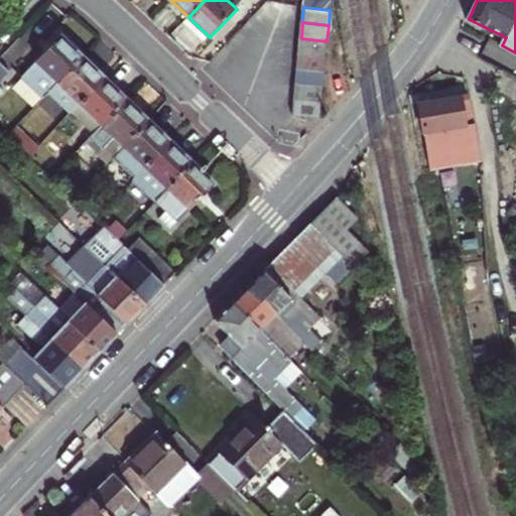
[(46,96),(52,90),(60,81),(84,56),(62,36),(25,74),(46,96)]
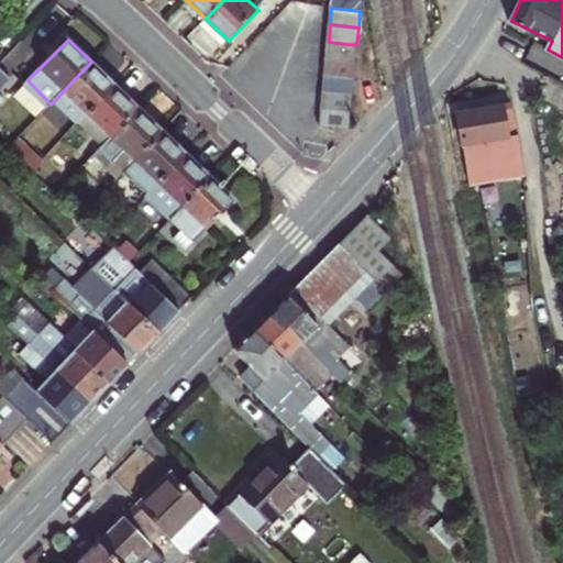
[(329,42),(327,58),(355,62),(356,45),(329,42)]
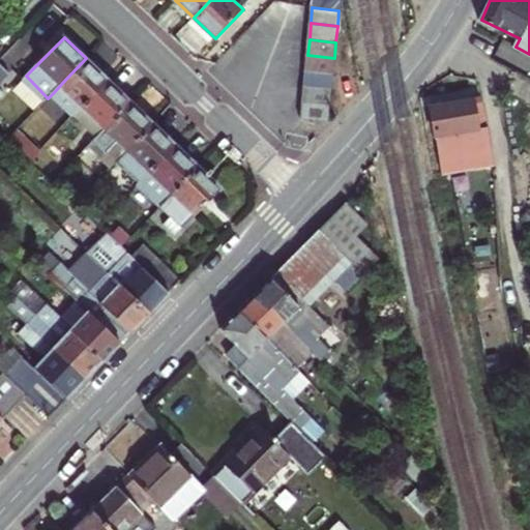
[(307,55),(306,71),(333,75),(334,58),(307,55)]
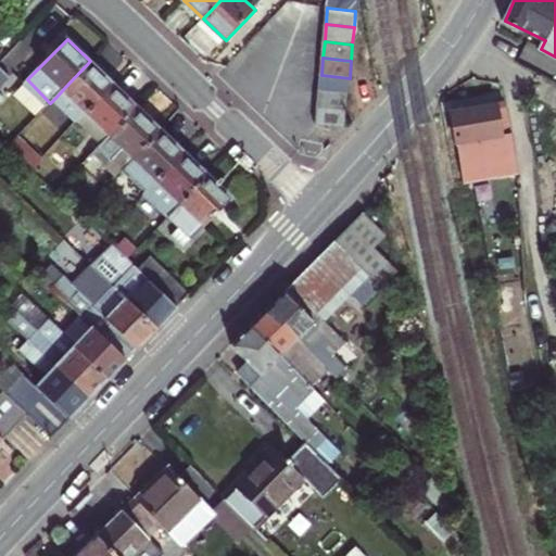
[(89,109),(114,84),(90,61),(65,87),(89,109)]
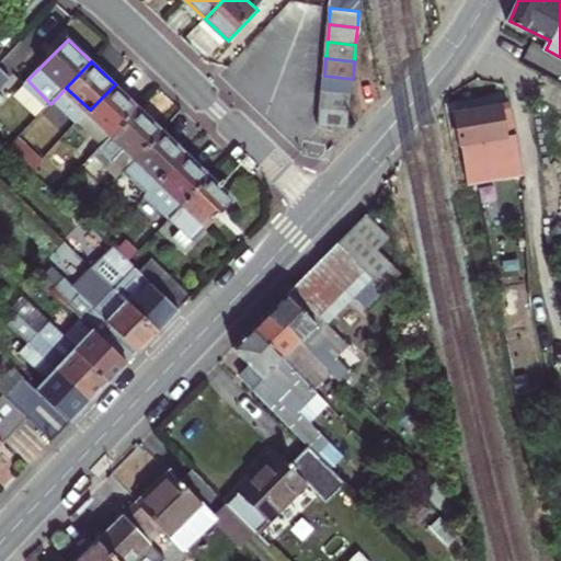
[(0,91),(13,78),(0,65),(0,91)]
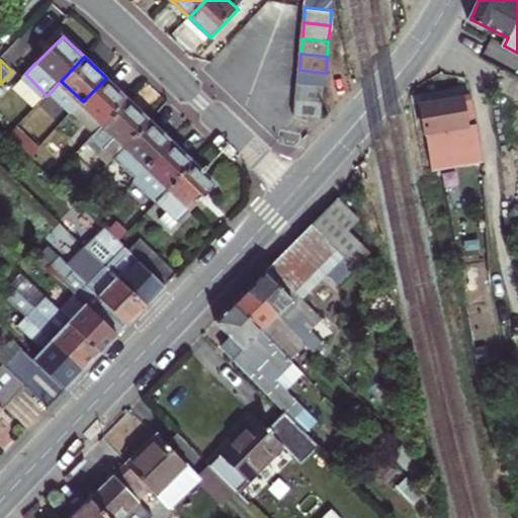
[(299,70),(298,85),(325,88),(326,73),(299,70)]
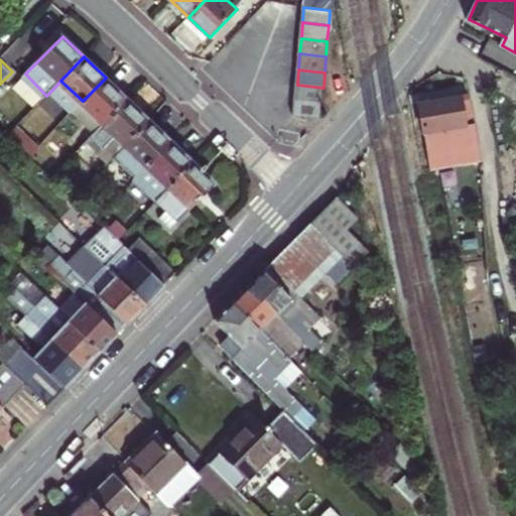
[(83,101),(106,123),(129,99),(106,78),(83,101)]
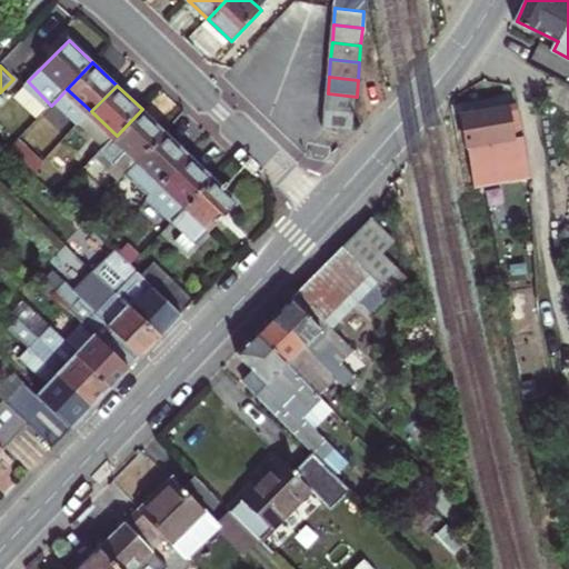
[(81,122),(91,111),(67,89),(58,99),(81,122)]
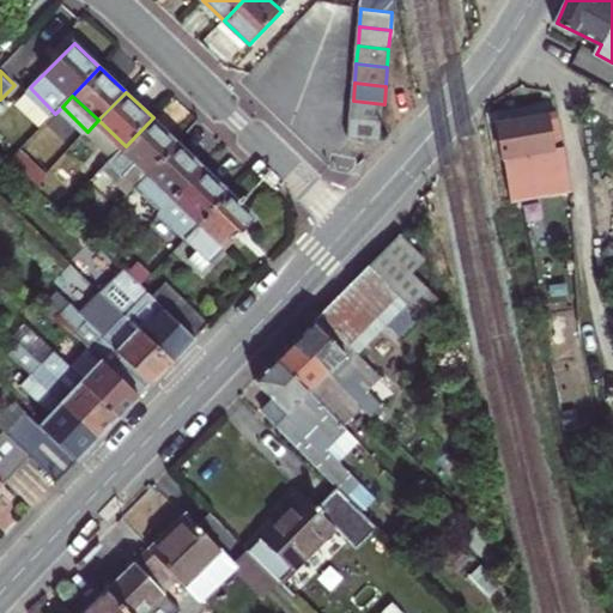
[(353,101),(351,119),(383,122),(384,104),(353,101)]
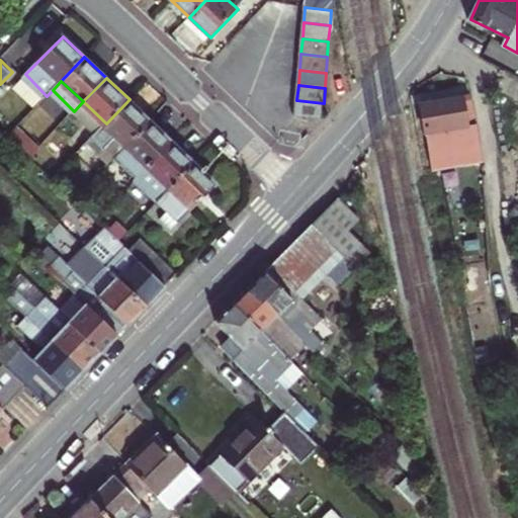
[(469,95),(460,96),(465,125),(476,123),(469,95)]
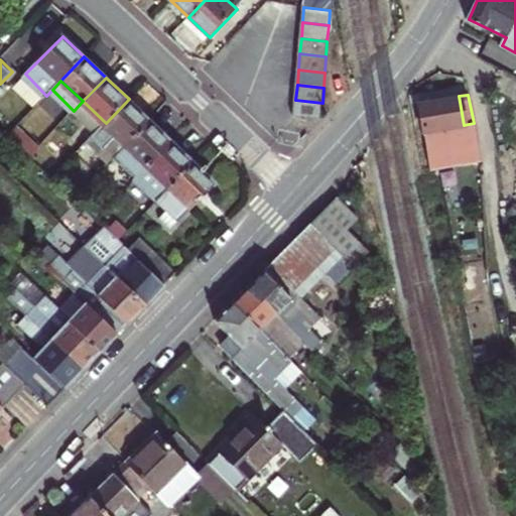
[(417,101),(425,157),(478,151),(477,131),(474,123),(464,125),(459,96),(417,101)]
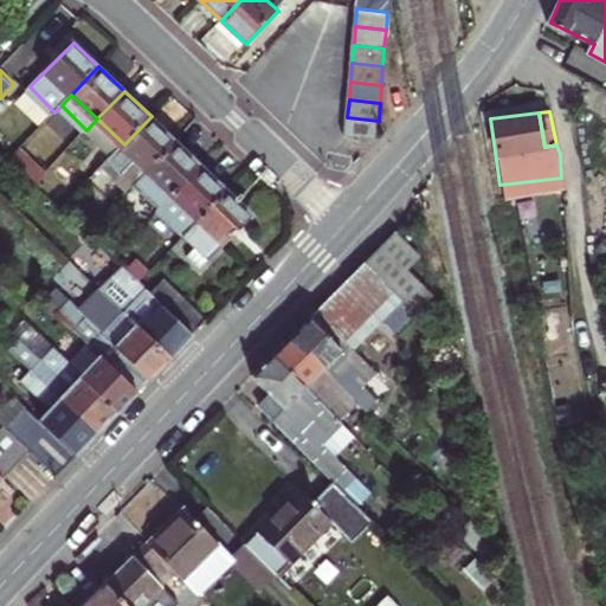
[(124,144),(149,169),(176,141),(152,116),(124,144)]
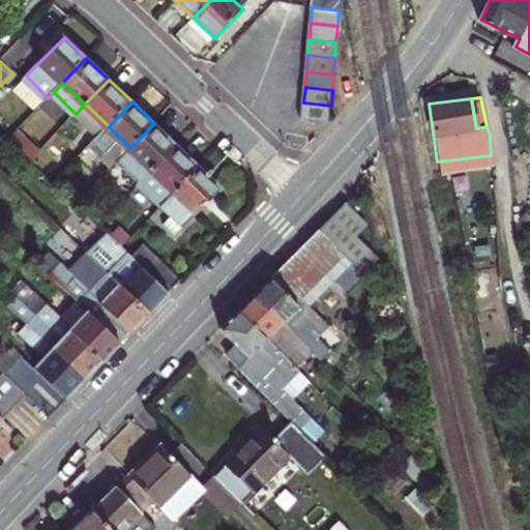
[(331,106),(303,102),(302,117),(329,120),(331,106)]
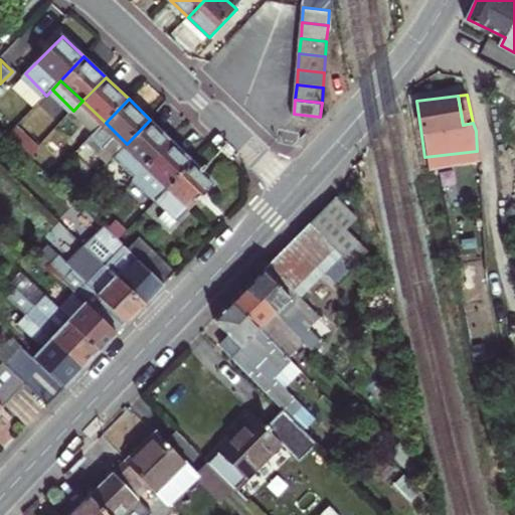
[(96,133),(106,123),(82,101),(73,111),(96,133)]
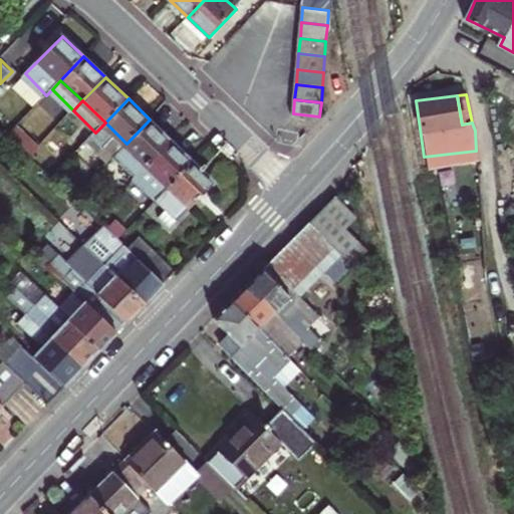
[(150,119),(126,144),(148,164),(172,140),(150,119)]
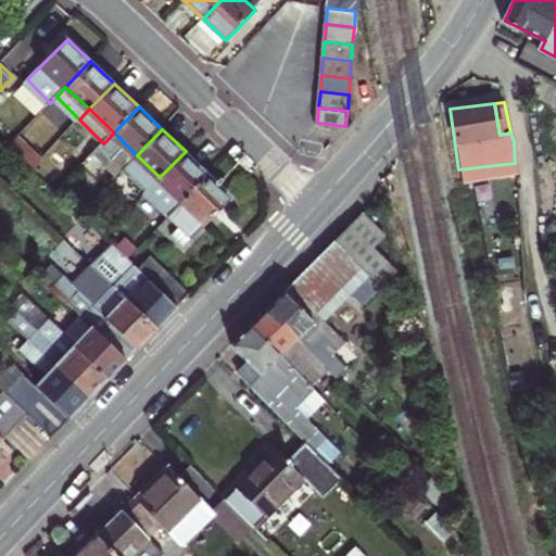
[(114,133),(103,143),(127,166),(129,163),(137,155),(114,133)]
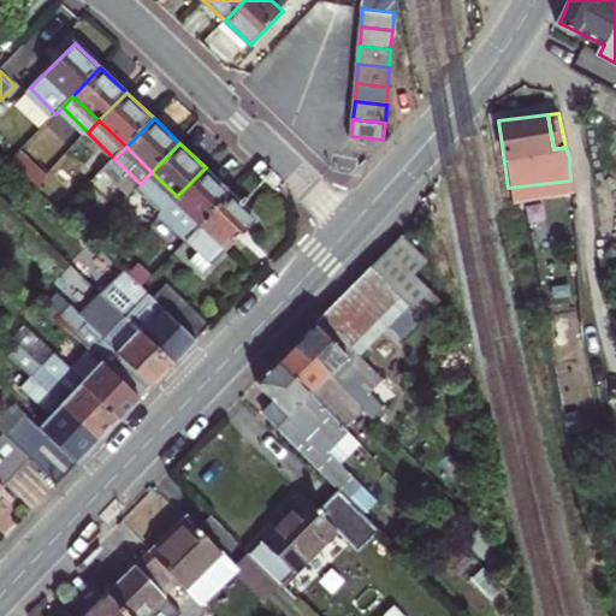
[(47,173),(22,149),(12,159),(37,183),(47,173)]
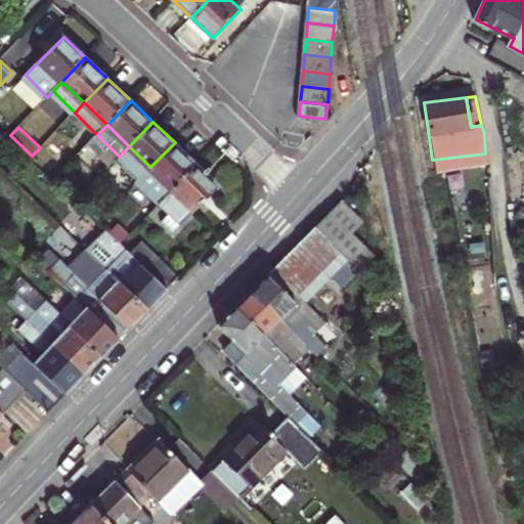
[(169,185),(174,189),(198,165),(175,142),(150,167),(169,185)]
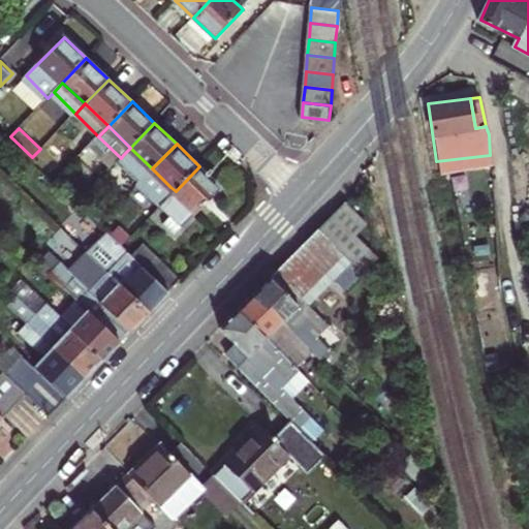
[(130,148),(123,155),(145,176),(152,168),(130,148)]
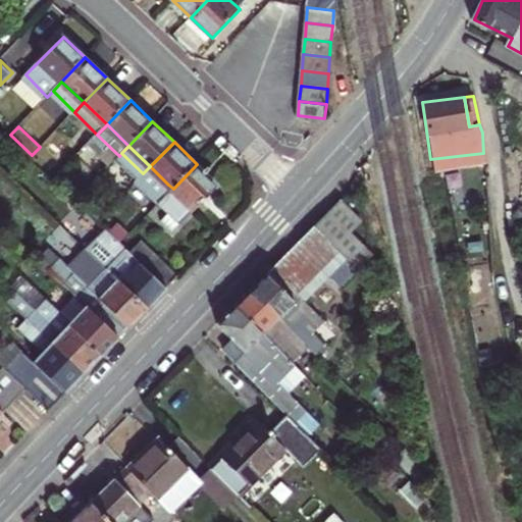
[(219,185),(197,164),(173,189),(160,202),(171,212),(164,219),(174,229),(181,222),(219,185)]
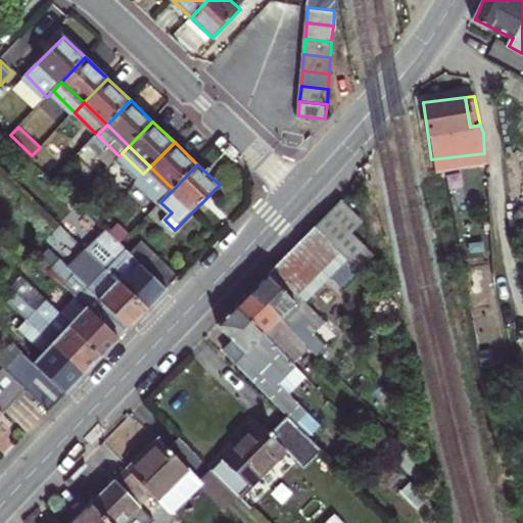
[(143,174),(141,177),(159,195),(169,185),(150,167),(143,174)]
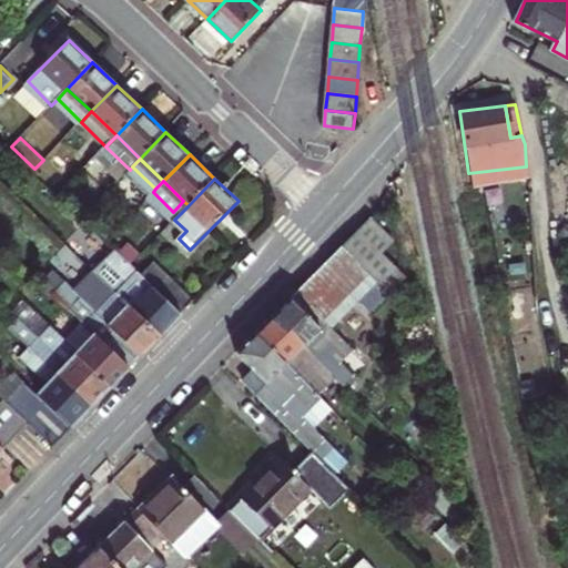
[(367,219),(340,246),(385,292),(401,277),(377,255),(391,242),(367,219)]
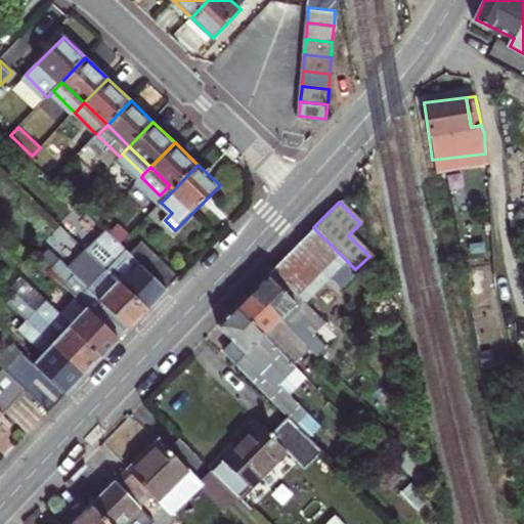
[(355,269),(313,227),(304,236),(332,264),(323,273),(338,288),(355,269)]
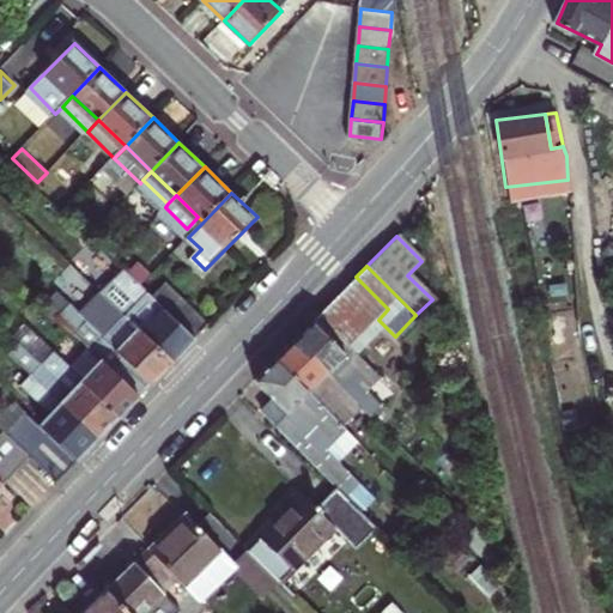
[(126,313),(127,315),(175,360),(196,339),(155,298),(143,286),(123,267),(102,290),(126,313)]
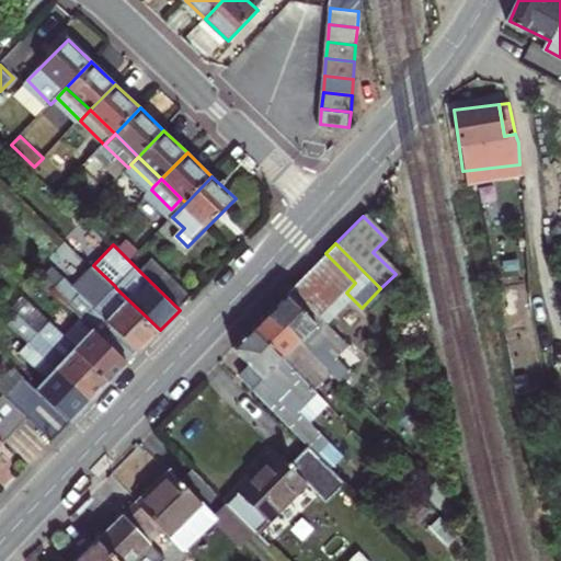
[(346,293),(355,283),(325,253),(286,294),(315,323),(346,293)]
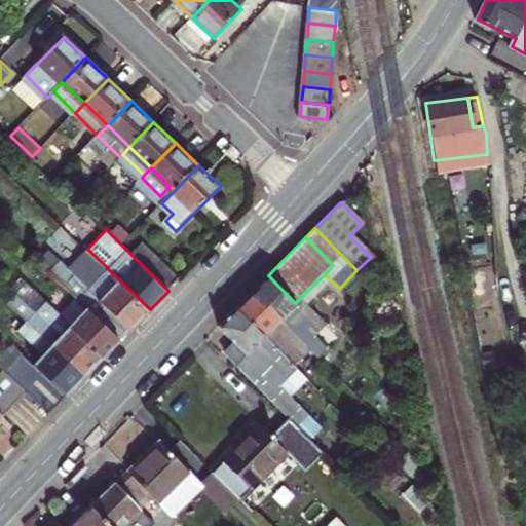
[(144,243),(133,256),(168,291),(180,278),(144,243)]
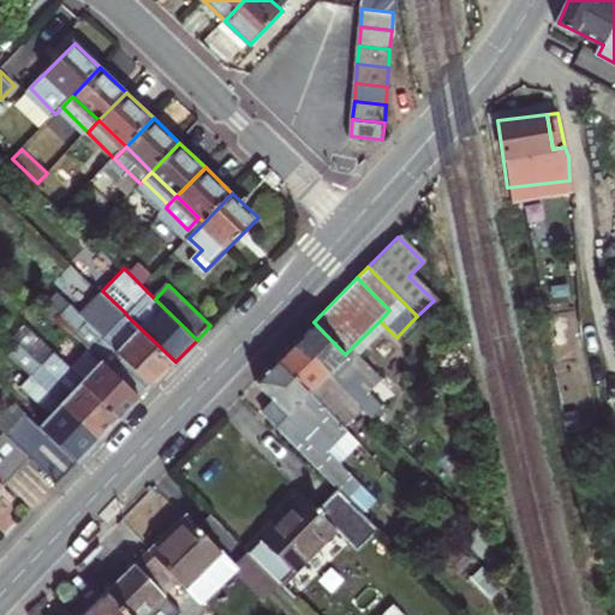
[(93,347),(95,351),(105,359),(143,396),(175,362),(127,316),(126,314),(93,347)]
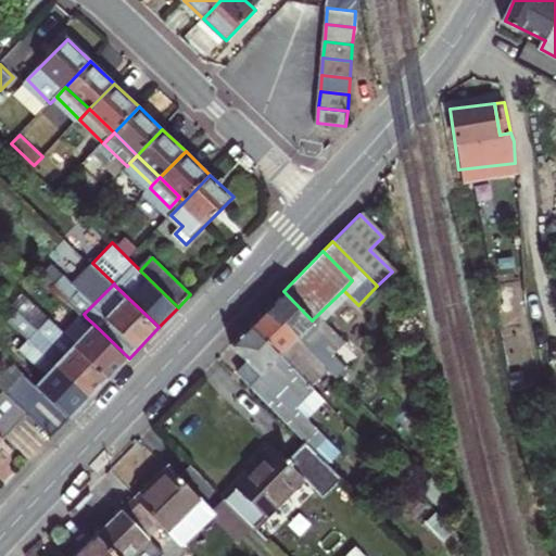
[(283,291),(264,311),(279,324),(283,320),(298,335),(295,338),(311,352),(338,379),(348,368),(331,354),(339,345),(312,320),(283,291)]
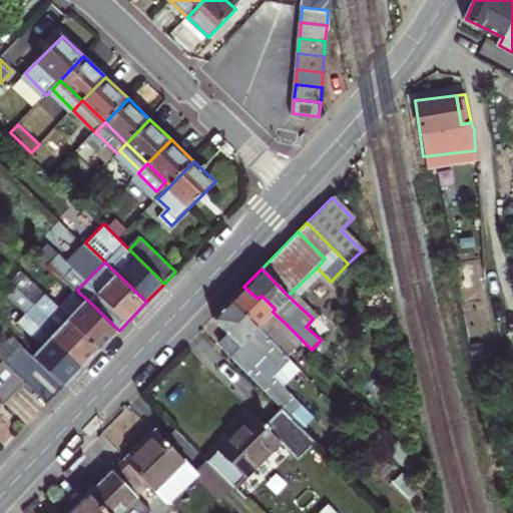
[(28,313),(84,368),(119,331),(87,300),(71,317),(26,274),(7,293),(28,313)]
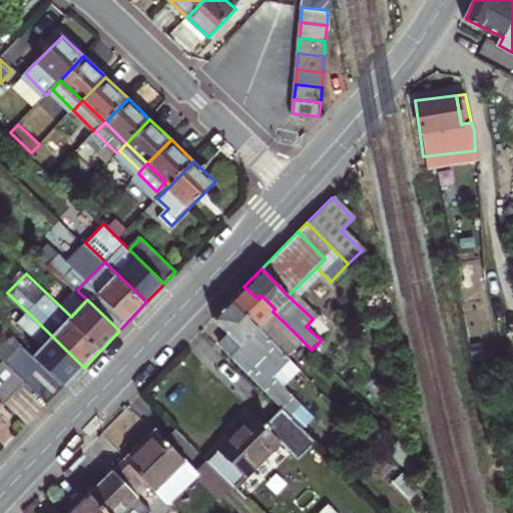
[(258,299),(243,287),(229,302),(257,328),(264,321),(277,334),(287,325),(273,312),(275,309),(262,296),(258,299)]
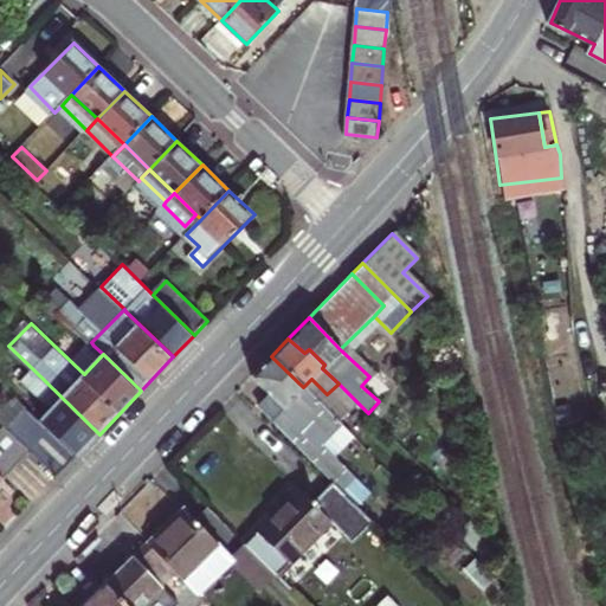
[(303,387),(271,356),(251,375),(251,376),(272,397),(262,408),(337,485),(349,474),(318,442),(337,421),(303,387)]
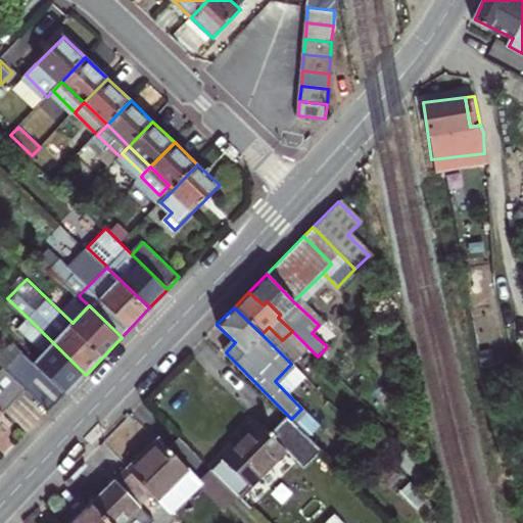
[(30,390),(51,411),(86,375),(29,319),(21,326),(46,351),(37,361),(27,350),(7,369),(30,390)]
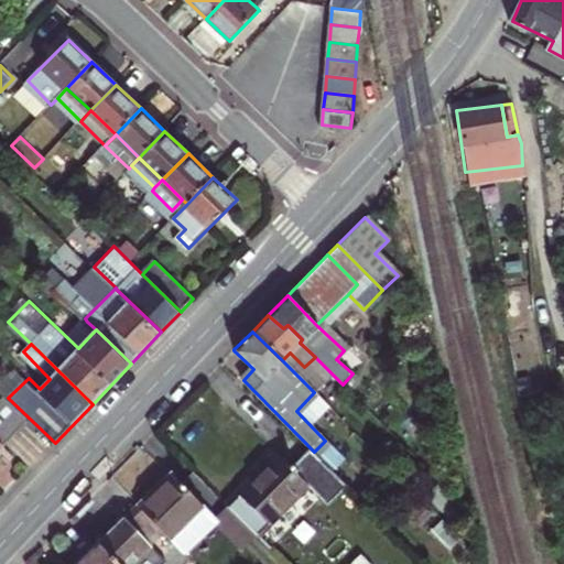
[(0,405),(0,438),(8,446),(32,421),(8,398),(0,405)]
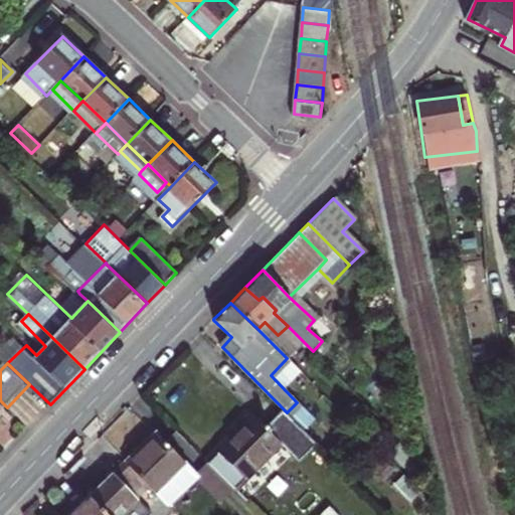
[(0,415),(2,418),(10,410),(7,407),(0,400),(0,415)]
